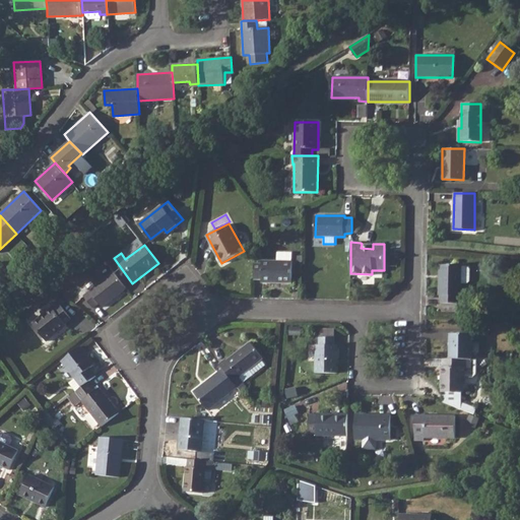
[(262,261),(255,261),(255,278),(262,278),(262,281),(293,281),(293,259),(262,258),(262,261)]
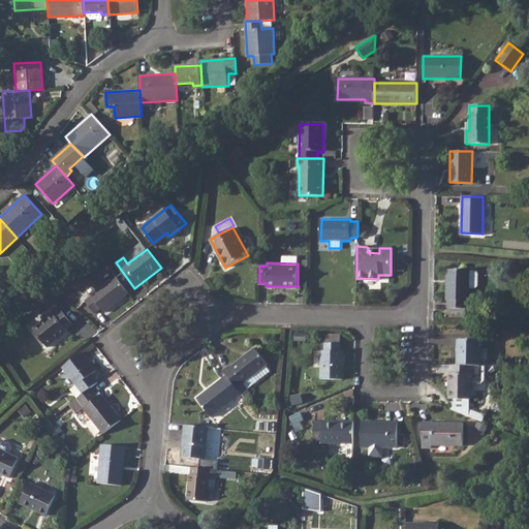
[(447,307),(448,307),(465,308),(467,308),(467,300),(468,300),(468,286),(474,286),(477,283),(476,273),(475,270),(447,269),(446,299),(447,300),(447,307)]
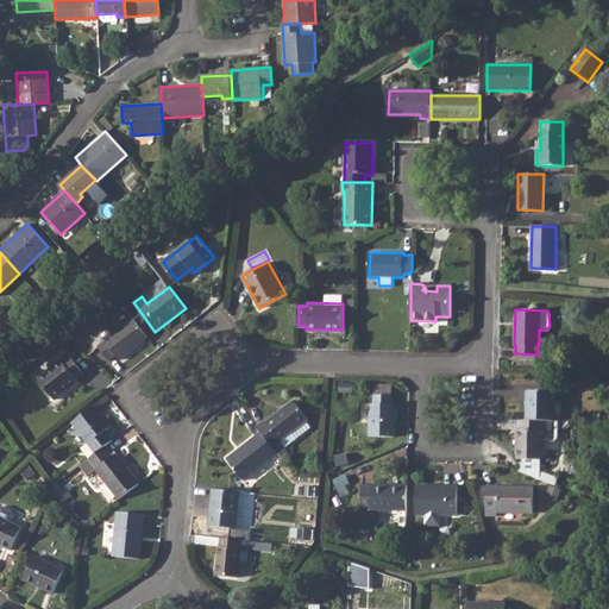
[(148,337),(133,318),(98,345),(108,359),(115,355),(119,358),(148,337)]
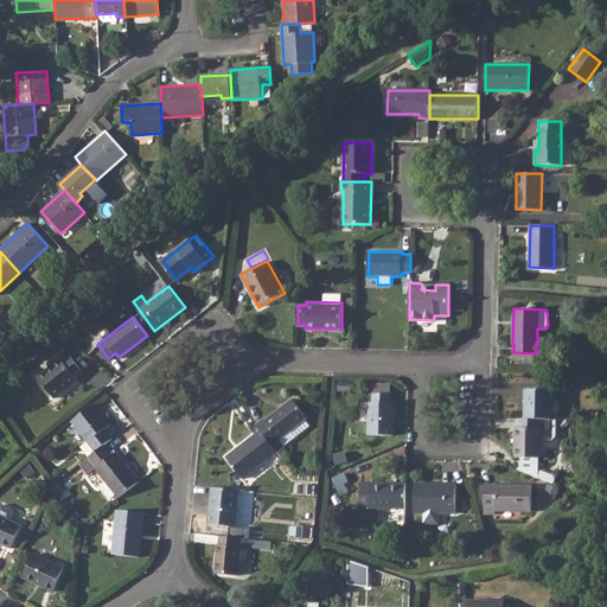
[(62,358),(38,376),(53,396),(77,378),(76,376),(82,371),(69,355),(63,359),(62,358)]
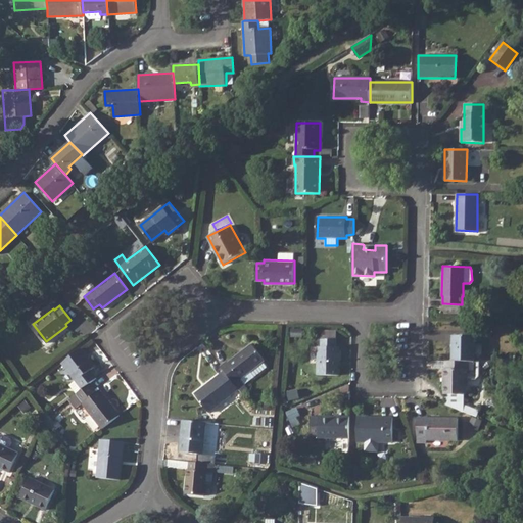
[(453,334),(453,360),(474,360),(475,361),(476,335),(453,334)]
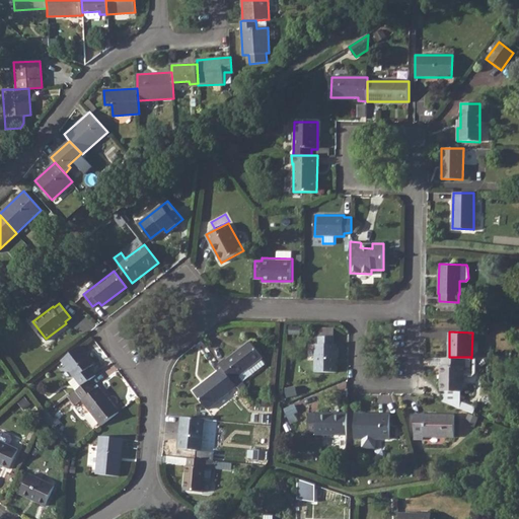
[(318,343),(315,342),(316,370),(337,370),(338,343),(334,343),(334,336),(318,336),(318,343)]
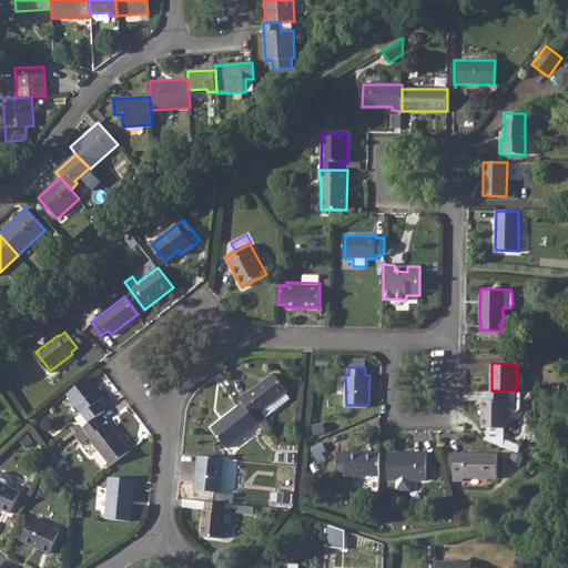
[(246,391),(240,395),(244,401),(260,421),(264,427),(271,422),(266,416),(292,395),(274,372),(247,392),(246,391)]
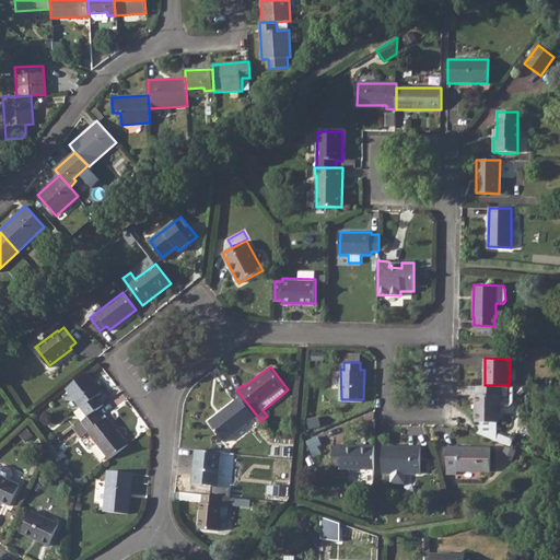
[(86,373),(67,388),(80,406),(88,416),(96,409),(104,403),(97,395),(102,392),(86,373)]
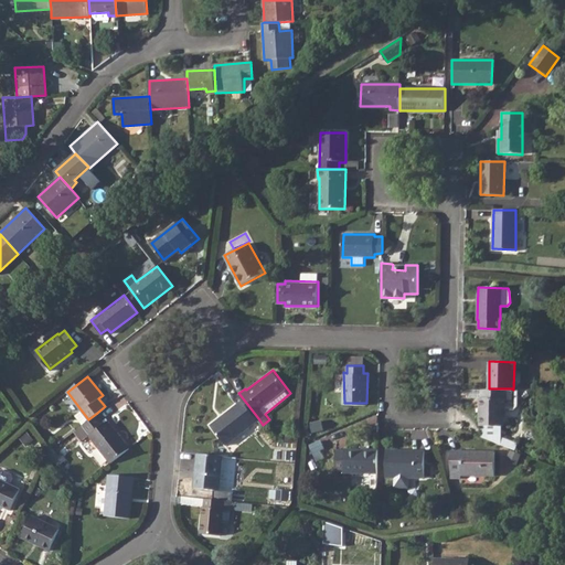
[(489,388),(481,388),(481,396),(479,396),(479,424),(503,425),(503,397),(512,397),(512,388),(489,388)]
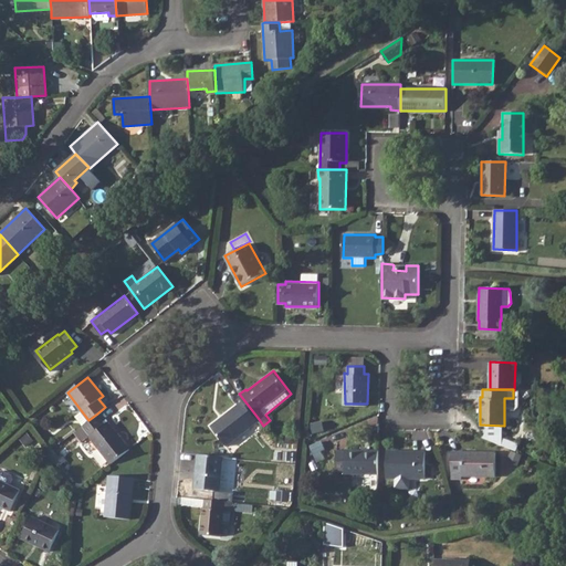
[(259,419),(243,399),(211,425),(227,444),(259,419)]
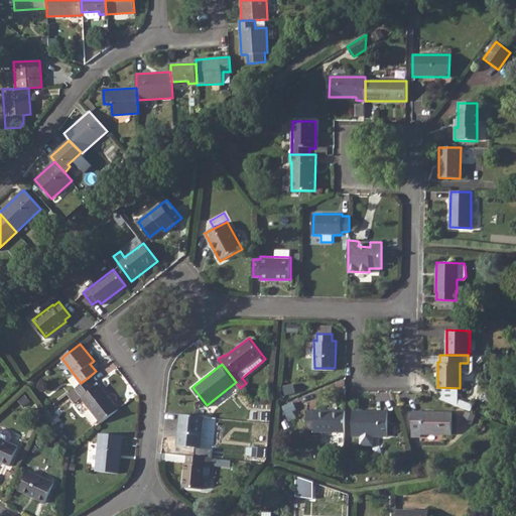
[(75,388),(74,388),(69,392),(75,400),(80,396),(101,422),(118,408),(98,383),(95,385),(89,377),(81,383),(75,388)]
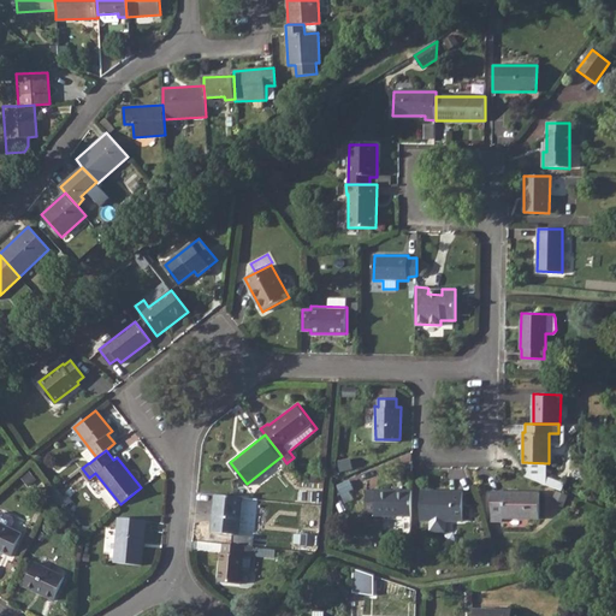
[(354,457),(339,462),(342,472),(356,468),(354,457)]
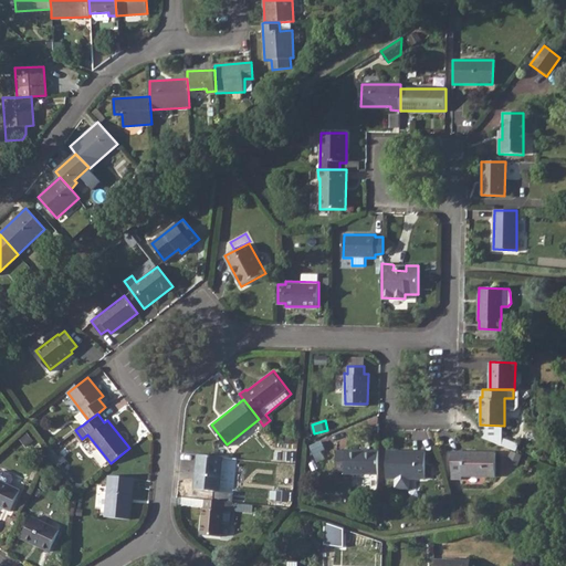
[(346,472),(378,473),(379,449),(346,449),(346,450),(338,450),(337,470),(346,470),(346,472)]
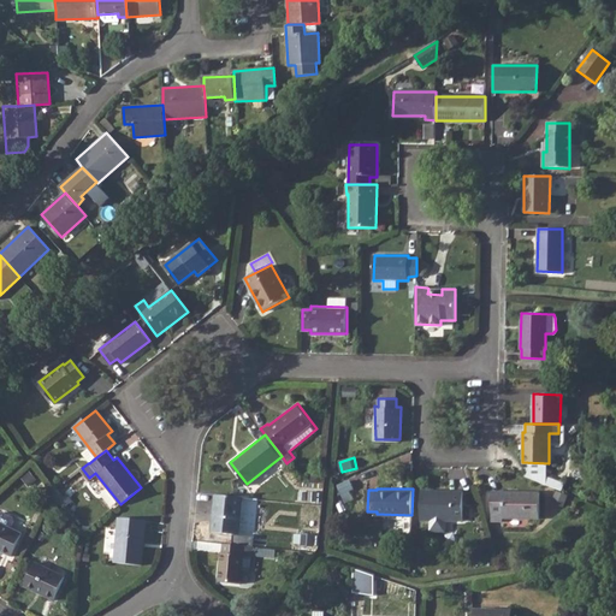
[(434,492),(434,490),(421,489),(422,519),(462,520),(462,516),(463,503),(463,490),(454,490),(454,492),(434,492)]
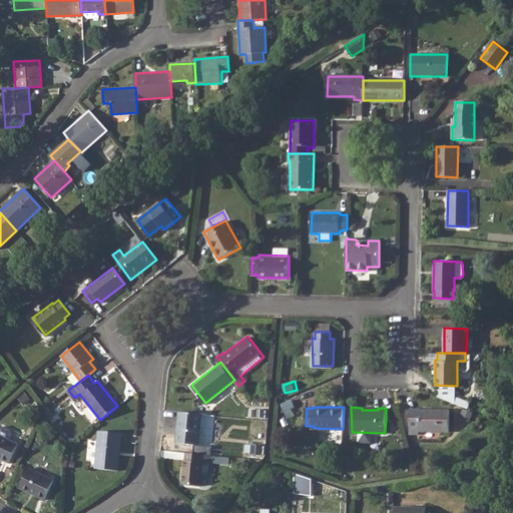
[(410,408),(410,429),(419,429),(419,431),(449,431),(449,409),(410,408)]
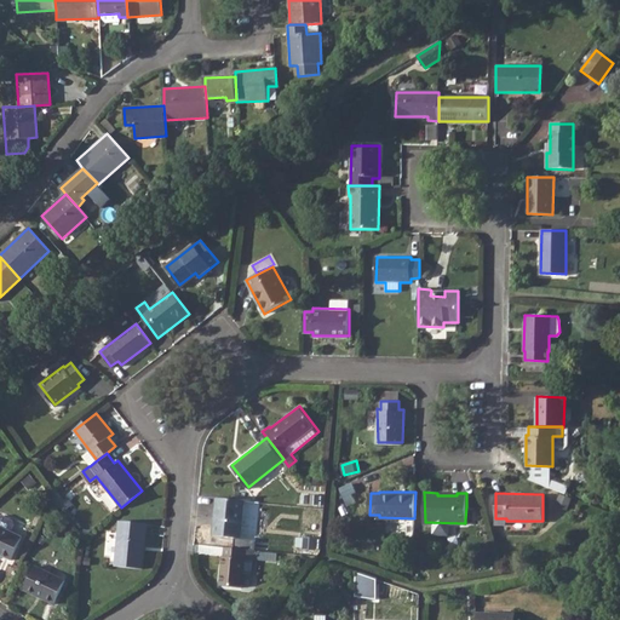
[(245,499),(217,497),(213,534),(241,537),(245,499)]
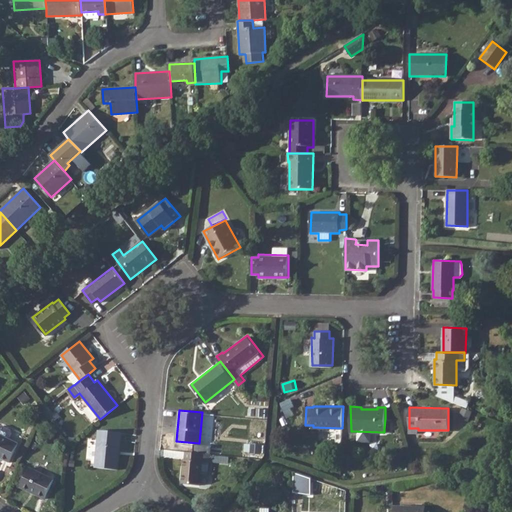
[(0,456),(9,461),(18,441),(8,437),(10,432),(9,428),(0,424),(0,456)]
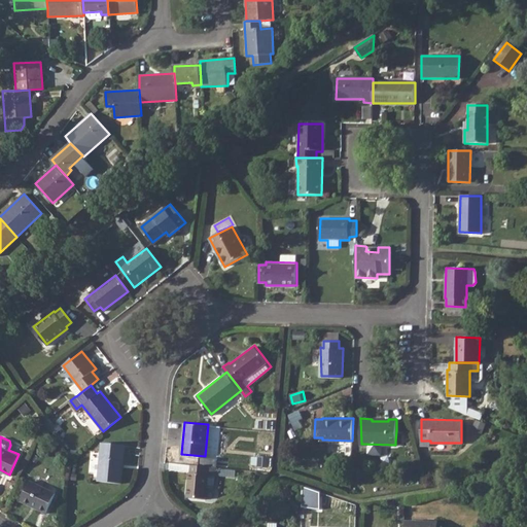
[(101,442),(98,480),(120,483),(125,444),(101,442)]
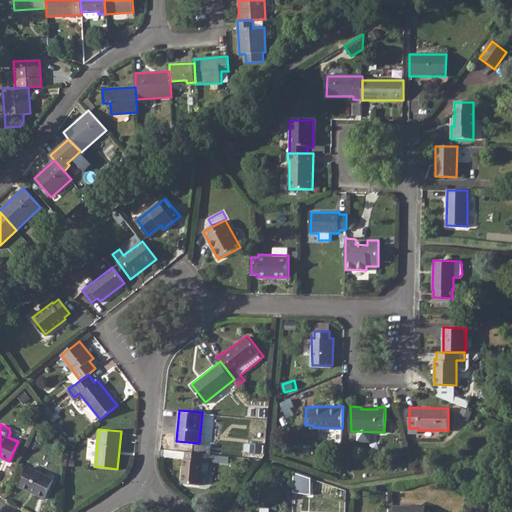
[(211,453),(185,450),(185,458),(184,458),(182,482),(200,484),(202,459),(211,460),(211,453)]
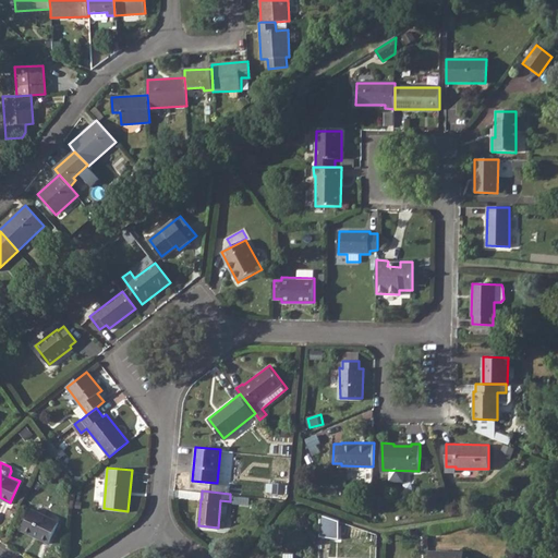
[(31,508),(22,529),(49,542),(58,521),(31,508)]
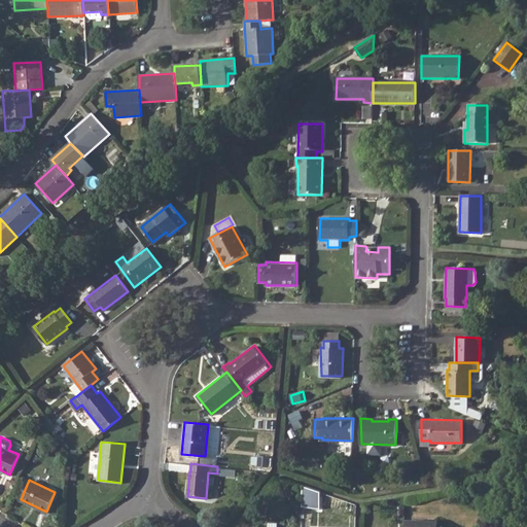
[(321,505),(321,490),(304,485),(303,505),(321,505)]
